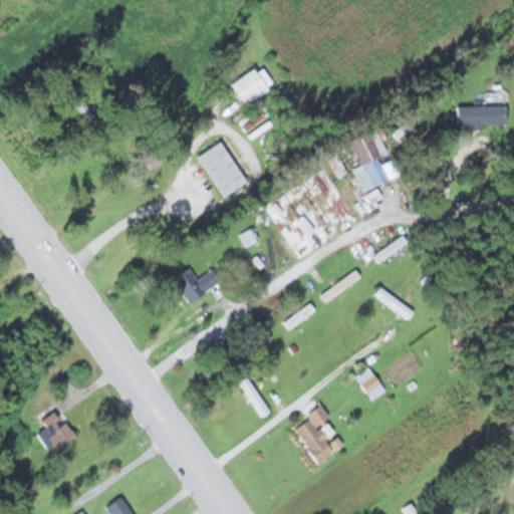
[(241,104),(266,90),(253,68),(229,81),(241,104)]
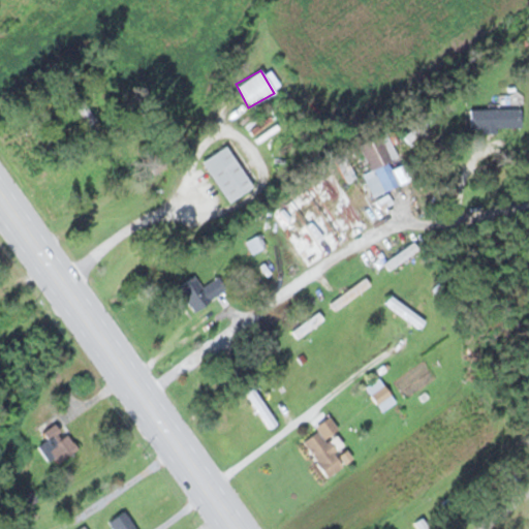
[(520,126),(519,106),(467,109),(468,130),(494,129),(494,127),(520,126)]
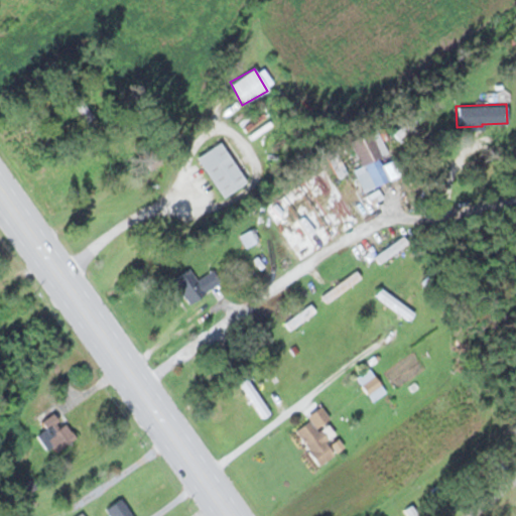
[(377,156),(387,152),(377,128),(352,139),(372,186),(388,179),(377,156)]
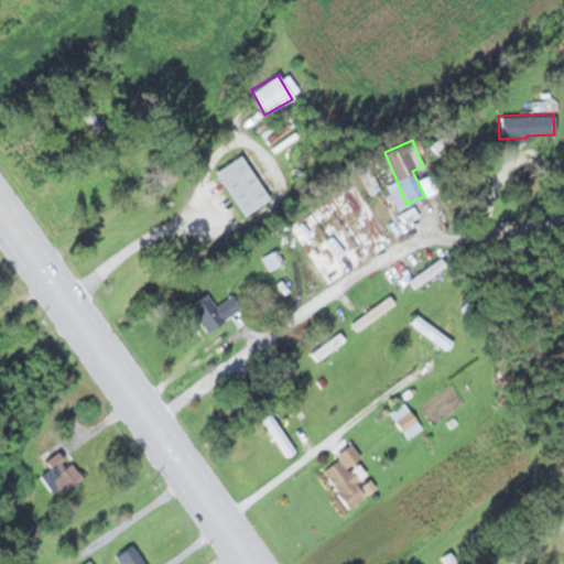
[(268,198),(239,154),(214,171),(242,215),(268,198)]
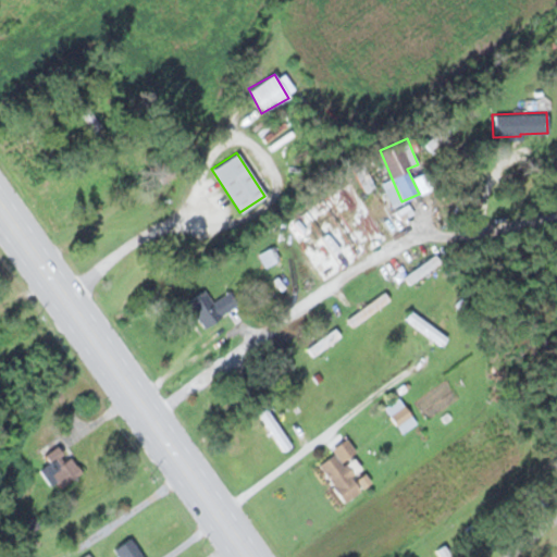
[(349,211),(355,220),(396,195),(392,186),(349,211)]
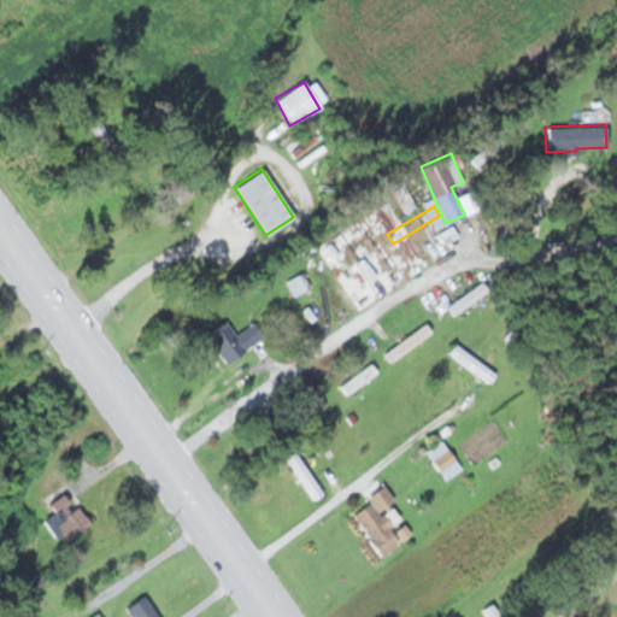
[(306,287),(299,275),(286,282),(294,295),(306,287)]
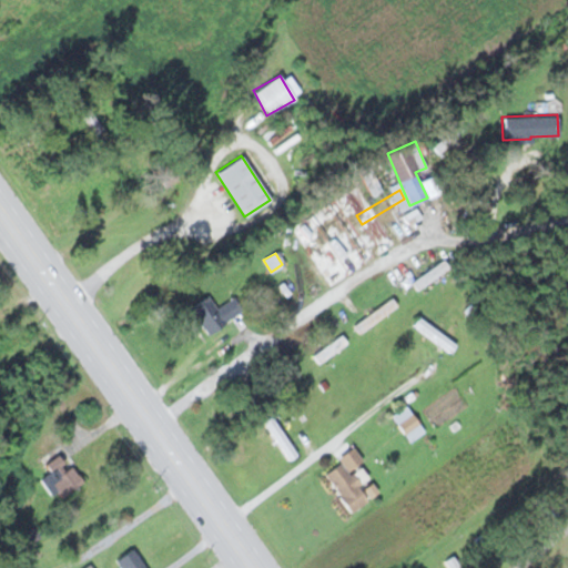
[(448,270),(444,261),(411,281),(415,290),(448,270)]
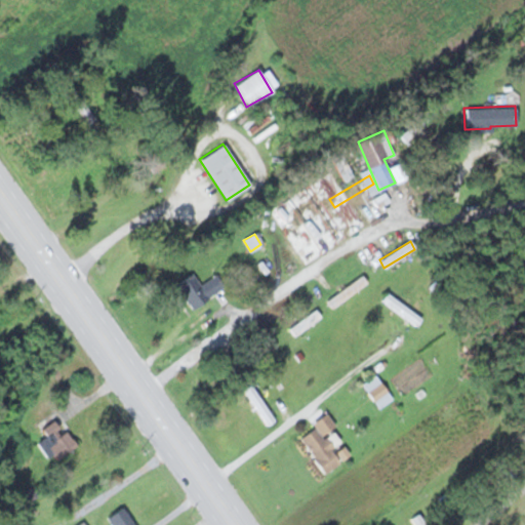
[(215,274),(200,285),(192,273),(174,284),(192,310),(225,287),(215,274)]
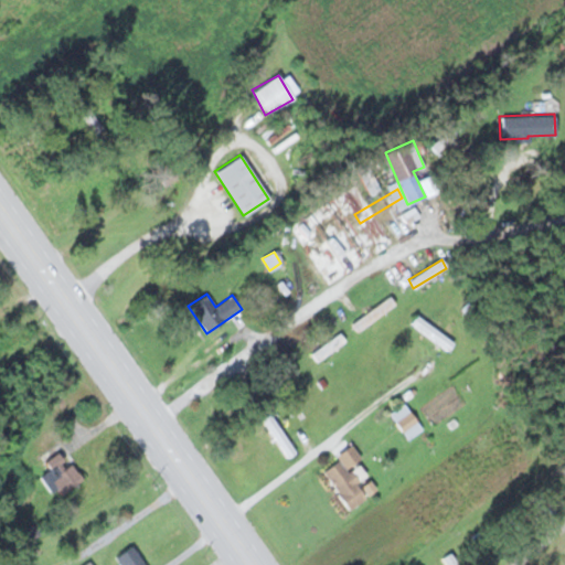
[(351,323),(358,332),(395,304),(387,296),(351,323)]
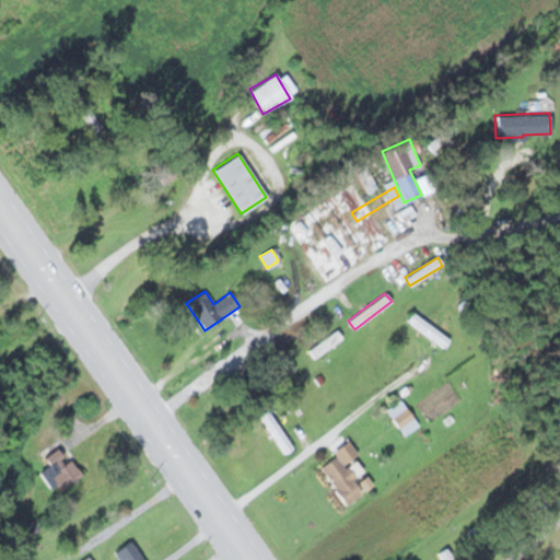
[(448,339),(411,314),(406,322),(444,347),(448,339)]
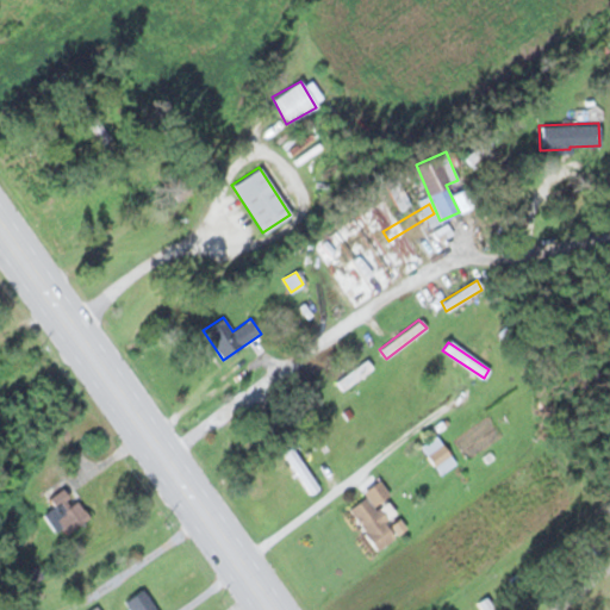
[(341,391),(372,369),(366,360),(335,381),(341,391)]
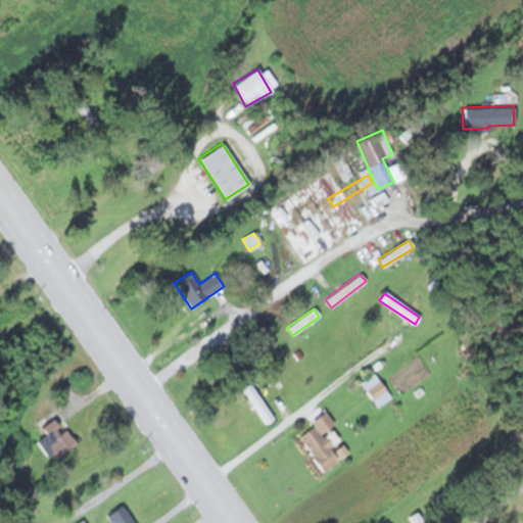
[(377,407),(390,398),(375,374),(361,382),(377,407)]
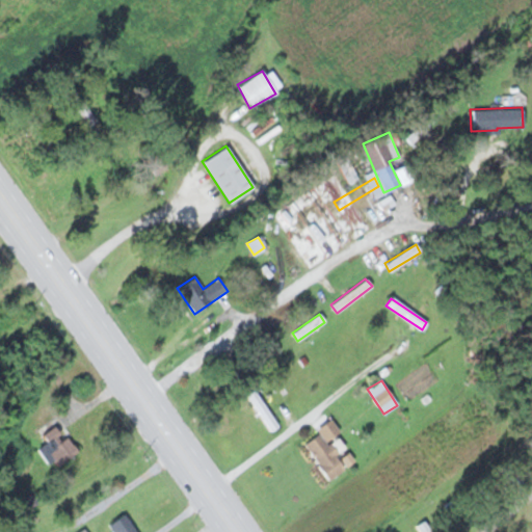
[(245,395),(270,432),(277,427),(254,390),(245,395)]
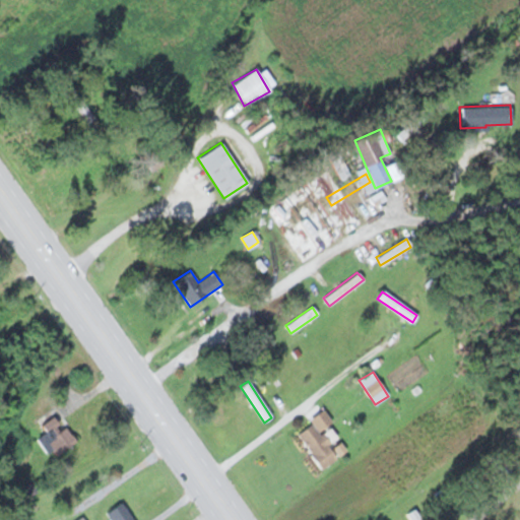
[(321,469),(336,459),(326,445),(336,437),(328,425),(331,423),(323,411),(294,432),(321,469)]
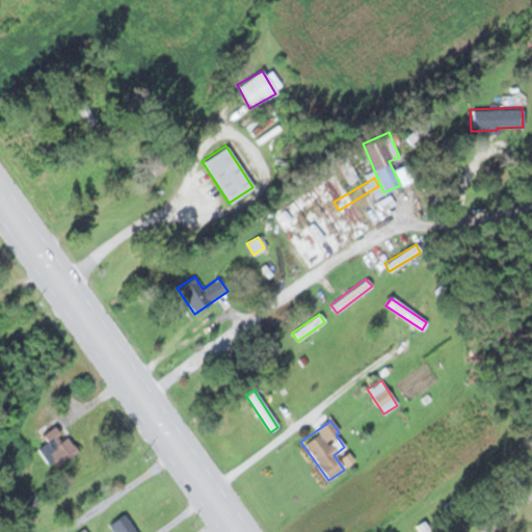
[(58,439),(56,428),(44,429),(49,461),(74,457),(71,436),(58,439)]
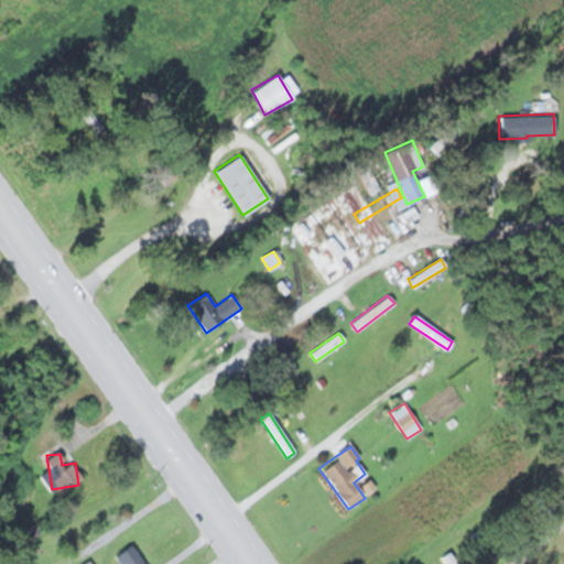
[(114,556),(118,563),(144,563),(130,544),(114,556)]
